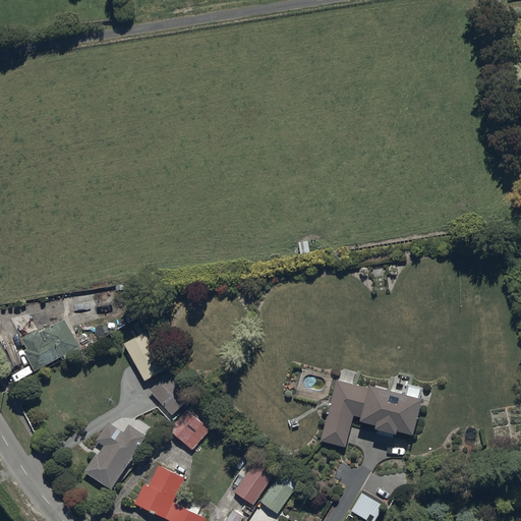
[(81,291),(65,294),(70,320),(98,313),(96,303),(102,301),(101,297),(108,296),(107,292),(113,291),(112,285),(81,292),(81,291)]
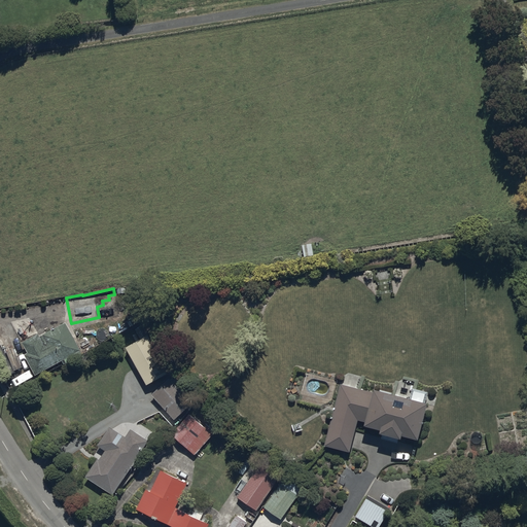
[(81,350),(66,322),(40,337),(38,334),(23,343),(28,353),(24,355),(35,377),(62,361),(64,365),(82,355),(80,351),(81,350)]
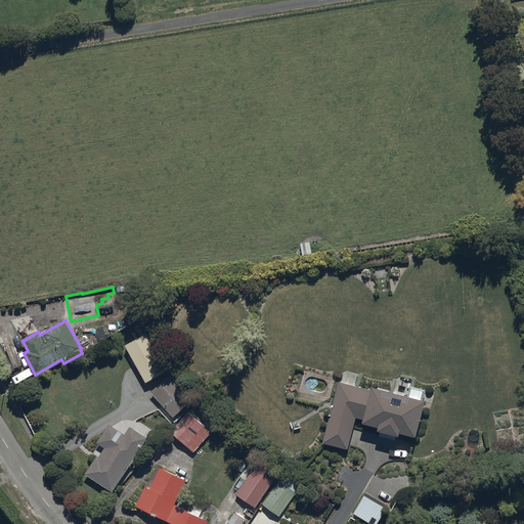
[(147,334),(125,346),(145,383),(168,370),(147,334)]
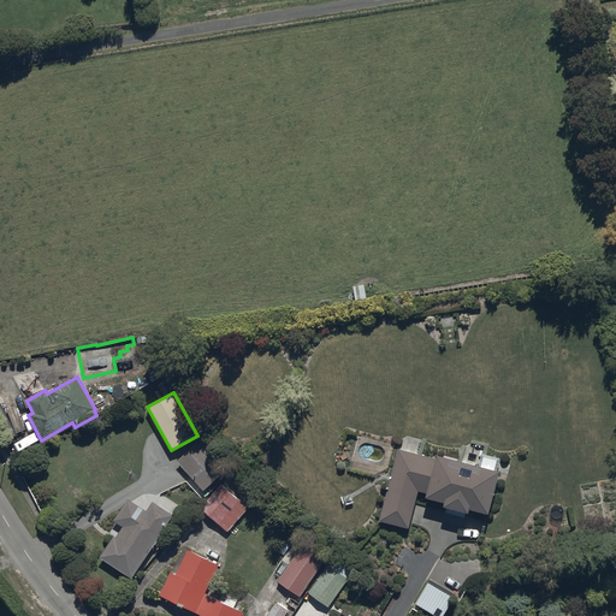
[(196,443),(177,462),(203,490),(223,472),(196,443)]
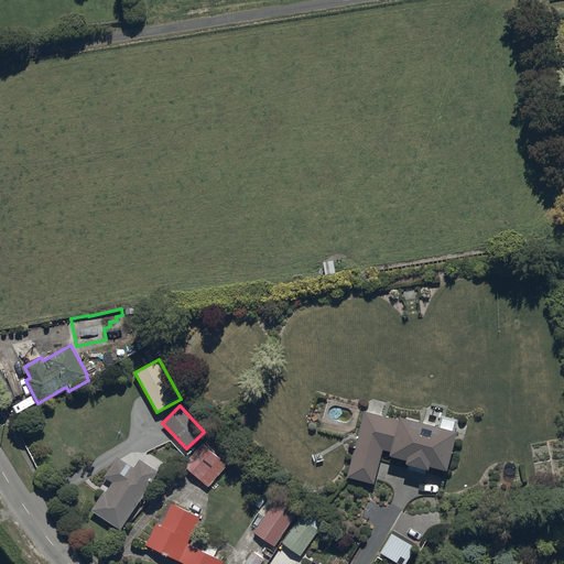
[(447,472),(457,432),(453,431),(455,422),(442,419),(440,426),(399,416),(399,420),(365,411),(348,477),(376,484),(383,451),(390,452),(390,455),(408,459),(407,464),(409,464),(408,470),(425,475),(427,469),(430,470),(431,467),(447,472)]
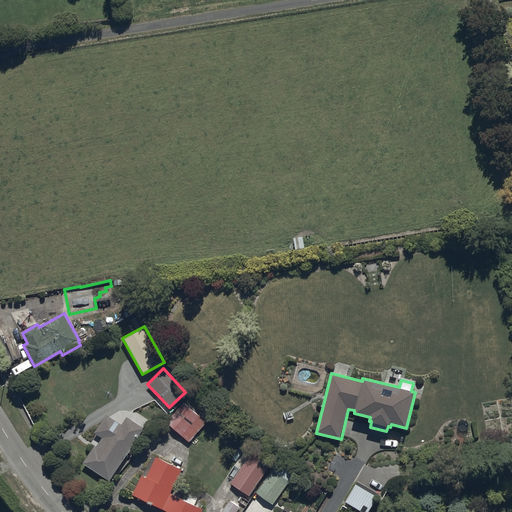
[(198,415),(184,402),(166,422),(189,442),(209,420),(200,412),(198,415)]
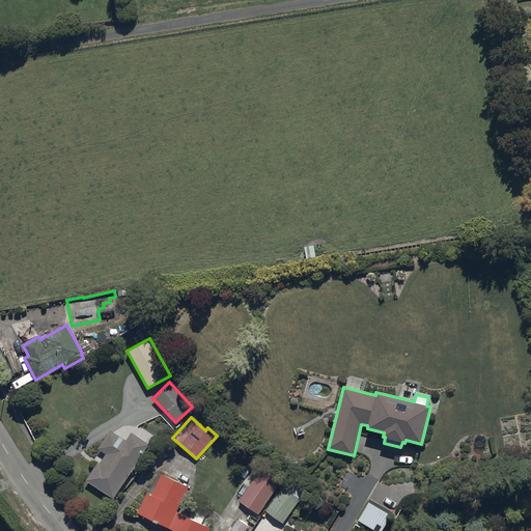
[(98,463),(86,480),(114,499),(154,440),(135,427),(123,426),(114,432),(110,429),(98,449),(100,450),(93,459),(98,463)]
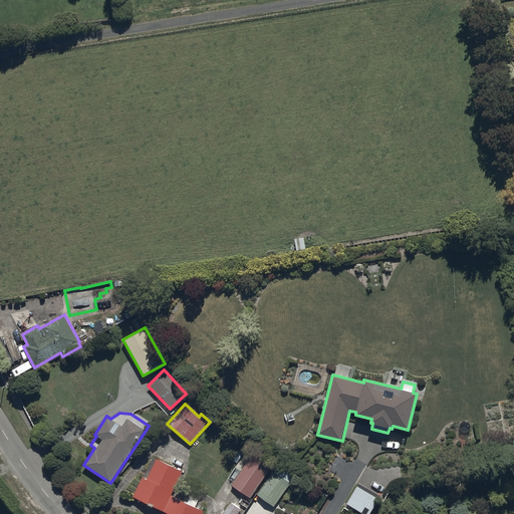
[(255,451),(231,484),(250,498),(274,464),(255,451)]
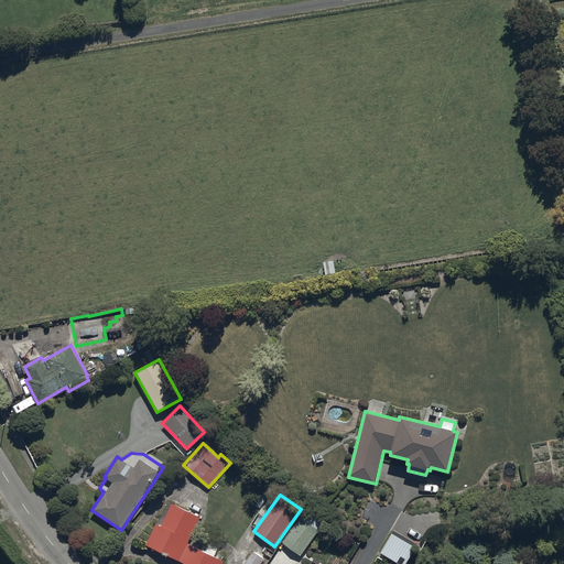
[(188,543),(201,517),(171,503),(161,524),(156,523),(145,546),(183,563),(221,563),(224,560),(188,543)]
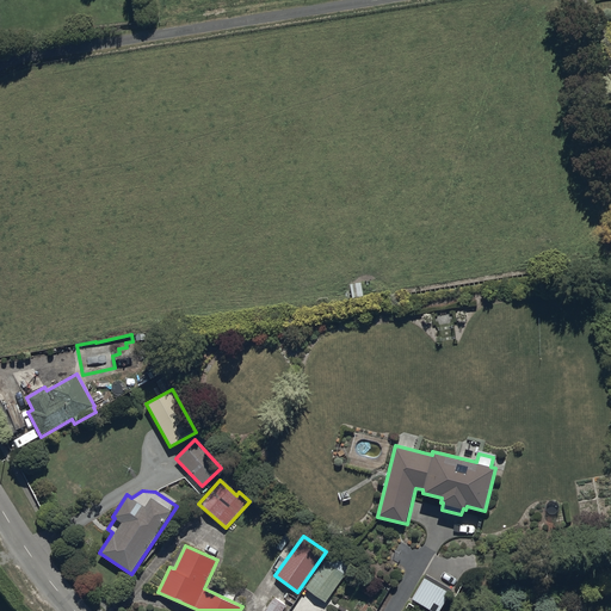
[(331,551),(306,588),(326,602),(351,565),(331,551)]
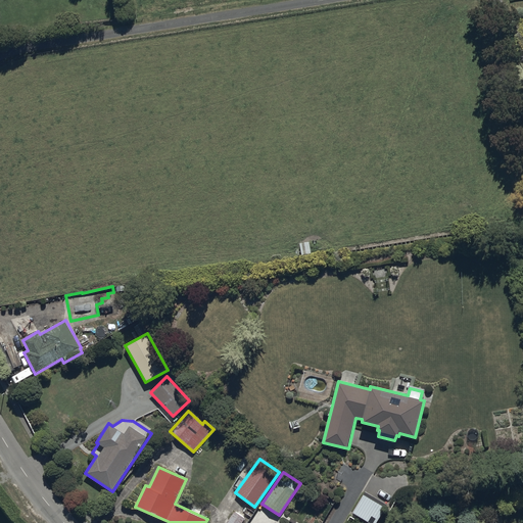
[(364,494),(352,512),(369,522),(376,522),(386,508),(364,494)]
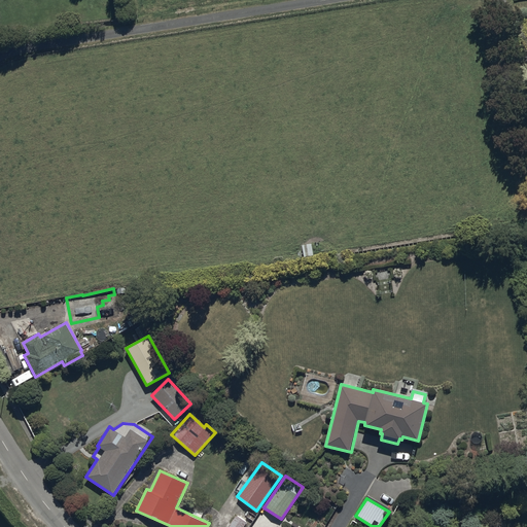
[(243,526),(247,522),(238,515),(227,526),(243,526)]
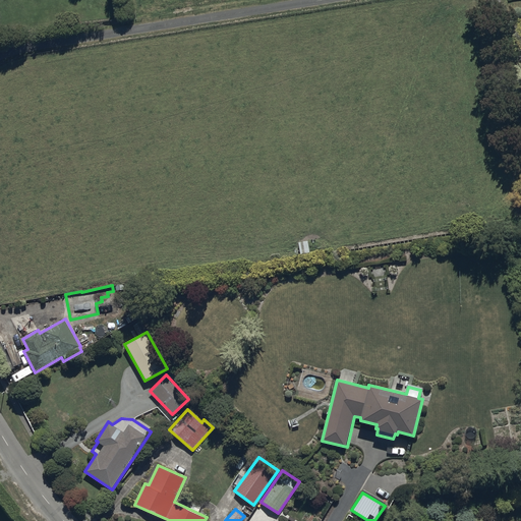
All buildings are outlined.
